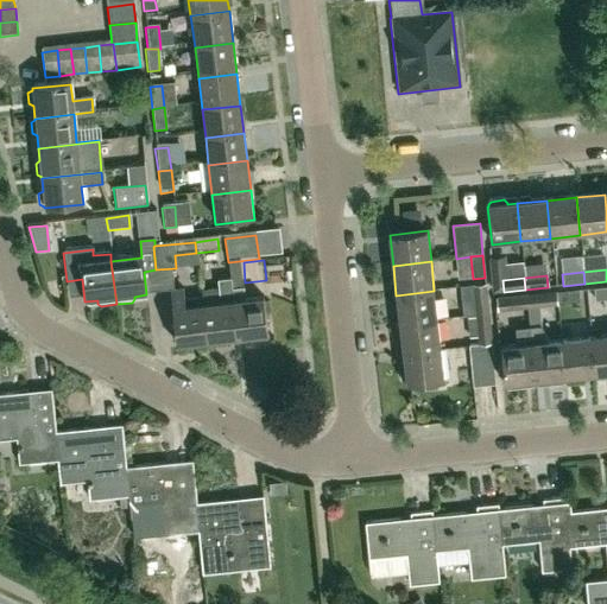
[(231,291),(232,291),(229,280),(216,281),(217,290),(201,292),(202,300),(207,344),(236,341),(231,291)]
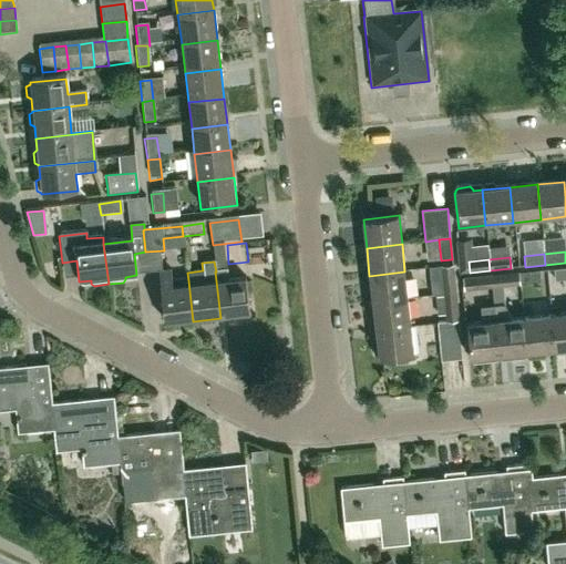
[(455,294),(453,274),(452,267),(442,268),(444,295),(455,294)]
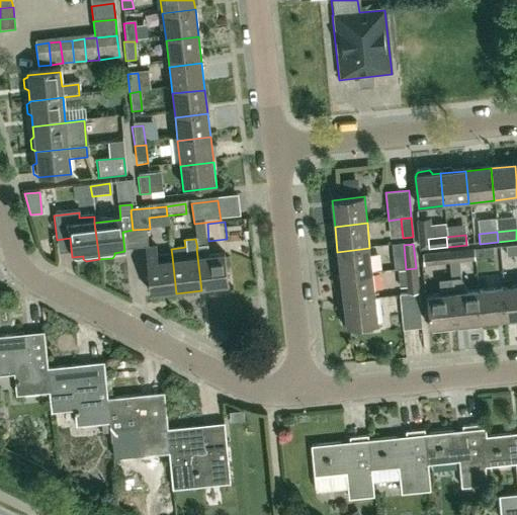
[(506,258),(516,256),(516,246),(505,247),(506,258)]
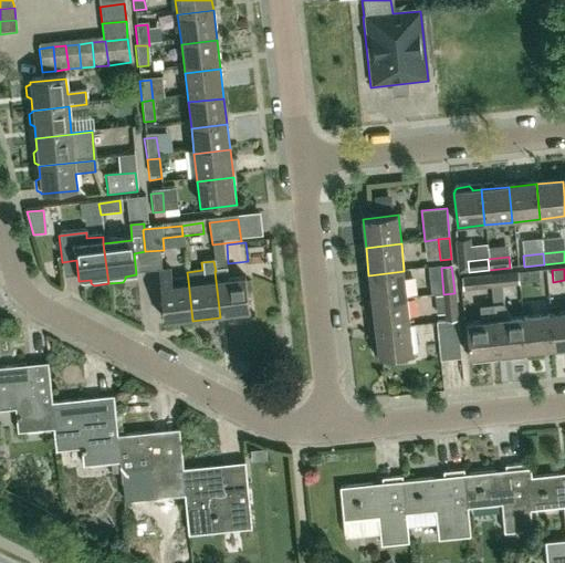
[(215,271),(220,318),(250,314),(246,274),(227,277),(226,270),(216,271),(215,271)]
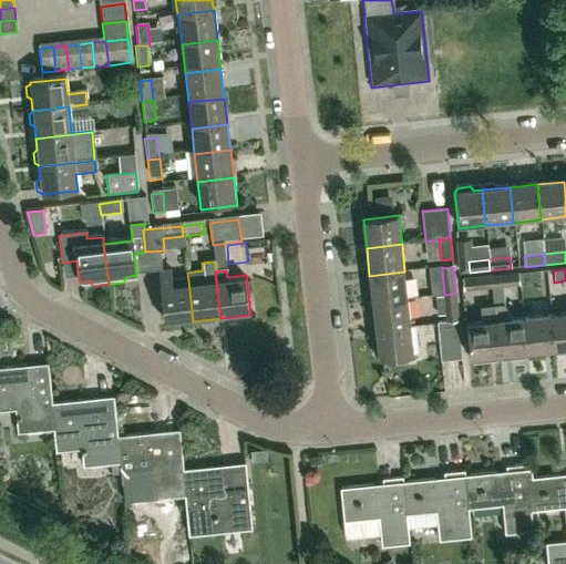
[(188,280),(172,283),(171,272),(158,274),(164,325),(193,321),(188,280)]
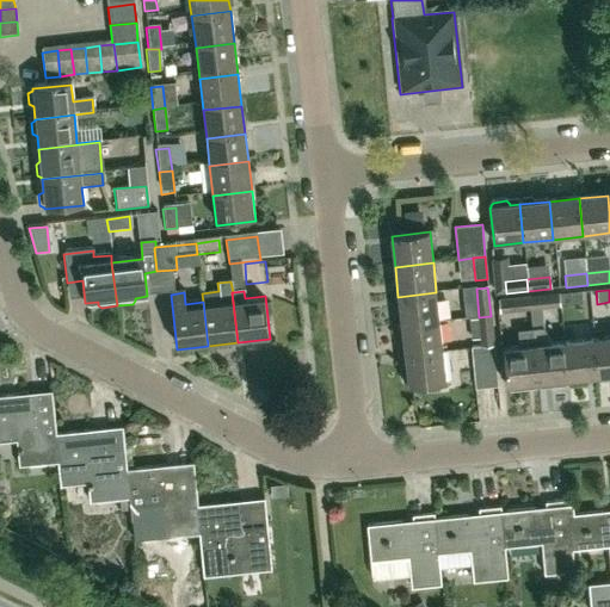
[(401,327),(439,322),(436,292),(398,297),(401,327)]
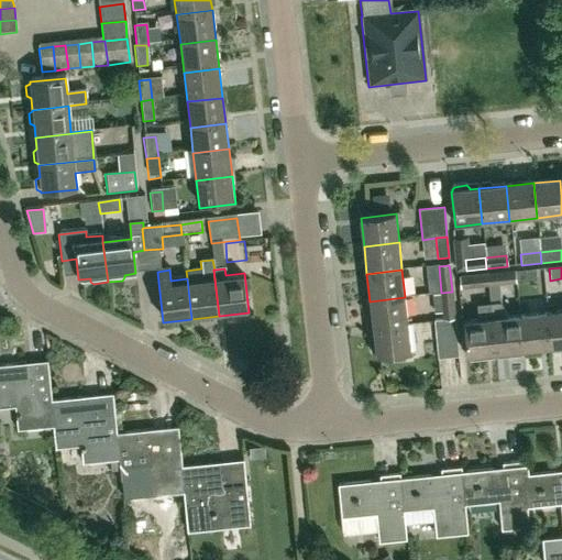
[(515,273),(516,284),(536,282),(535,271),(515,273)]
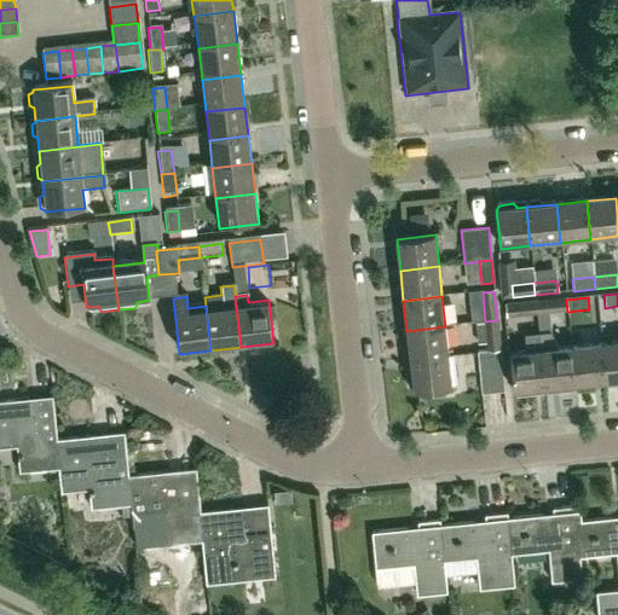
[(537,315),(567,312),(566,300),(536,302),(537,315)]
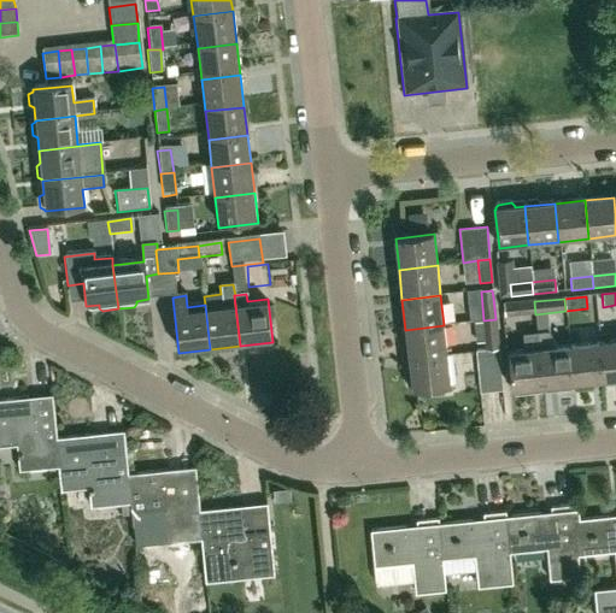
[(528,314),(535,314),(534,301),(526,302),(504,305),(505,318),(528,314)]
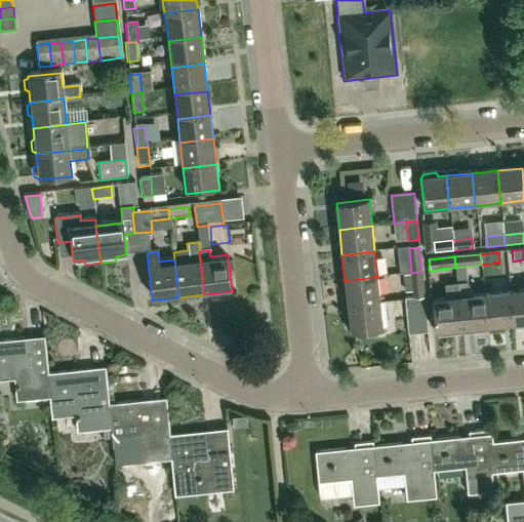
[(424,291),(421,272),(411,273),(413,292),(424,291)]
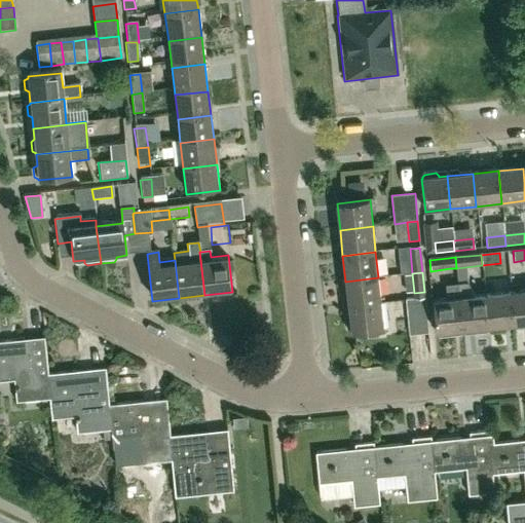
[(348,307),(381,303),(378,277),(345,282),(345,283),(343,283),(342,285),(343,295),(345,297),(347,297),(348,307)]
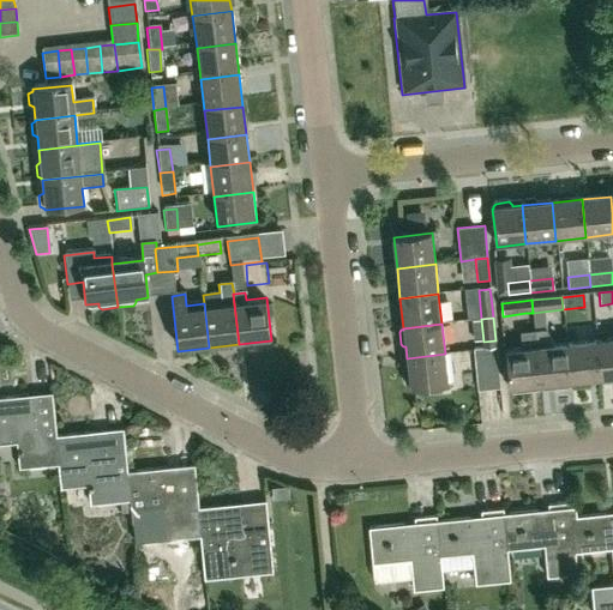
[(570,382),(566,344),(553,345),(551,342),(546,331),(535,332),(540,385),(551,384),(551,387),(553,388),(568,387),(569,385),(569,382),(570,382)]
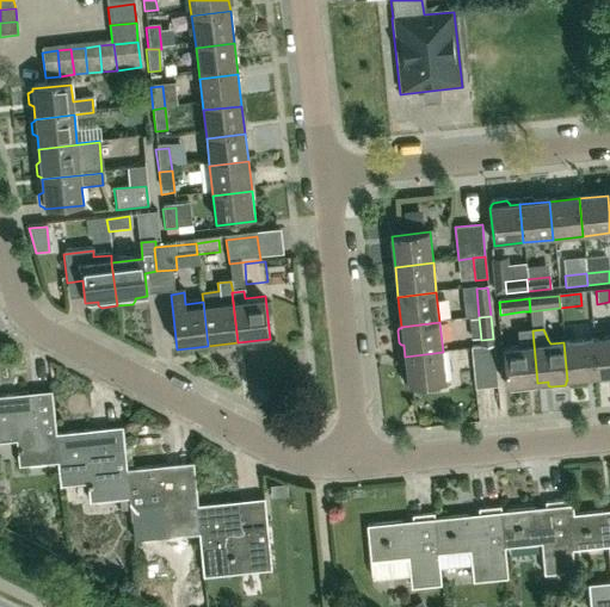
[(525,384),(537,383),(533,330),(516,332),(518,347),(503,348),(506,386),(507,386),(507,389),(510,391),(524,390),(525,388),(525,384)]
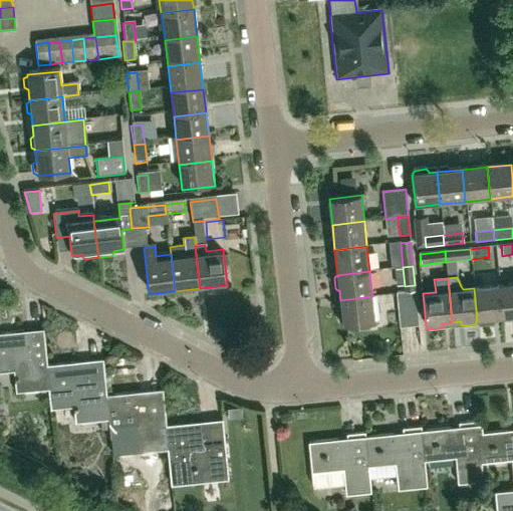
[(502,317),(512,316),(512,284),(499,286),(502,317)]
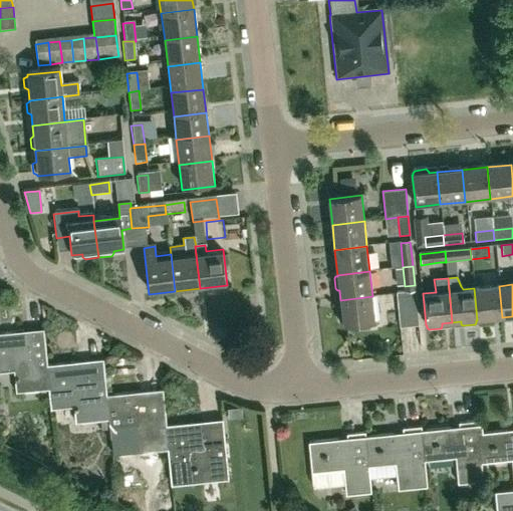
[(477,320),(502,317),(499,286),(474,288),(477,320)]
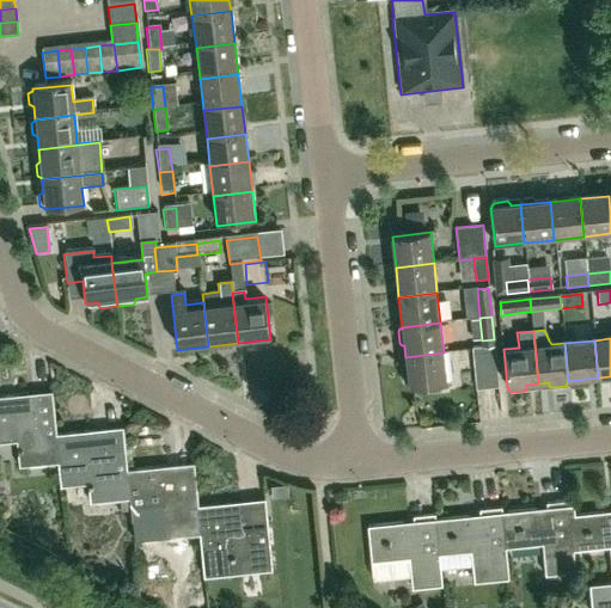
[(475,392),(498,390),(496,369),(494,347),(482,349),(470,350),(475,392)]
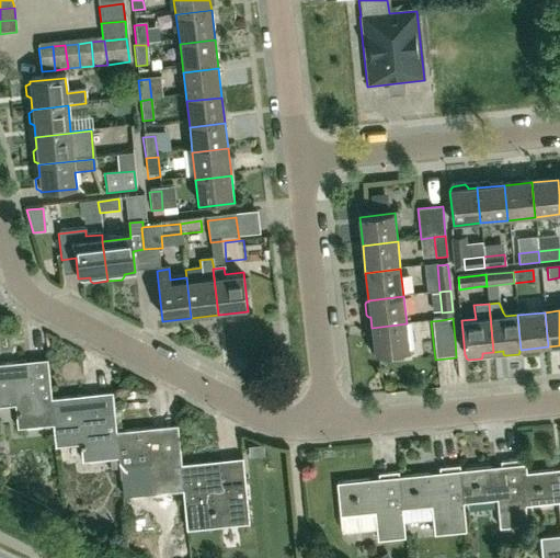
[(407,323),(372,328),(373,337),(372,337),(370,338),(368,340),(369,352),(373,354),(375,354),(375,355),(410,351),(407,323)]
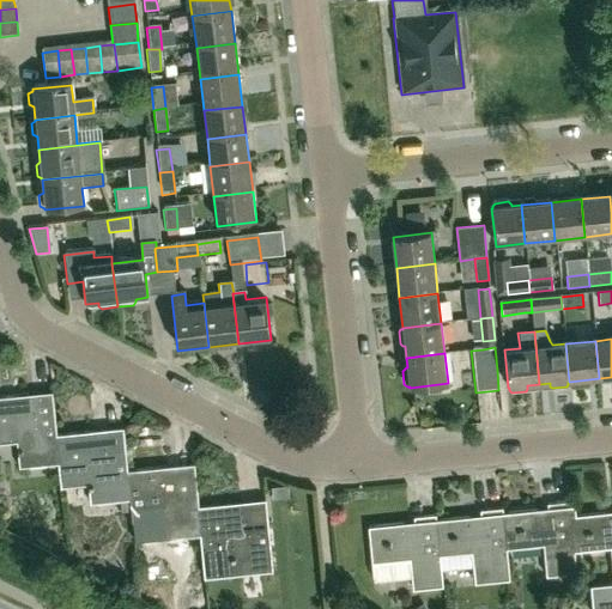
[(58,463),(55,436),(50,395),(0,399),(0,443),(16,442),(18,467),(58,463)]
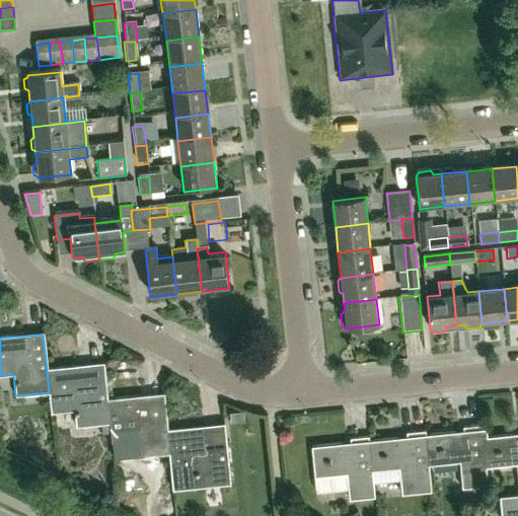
[(111,435),(106,400),(103,363),(47,369),(49,392),(50,407),(72,404),(75,427),(100,424),(101,436),(111,435)]
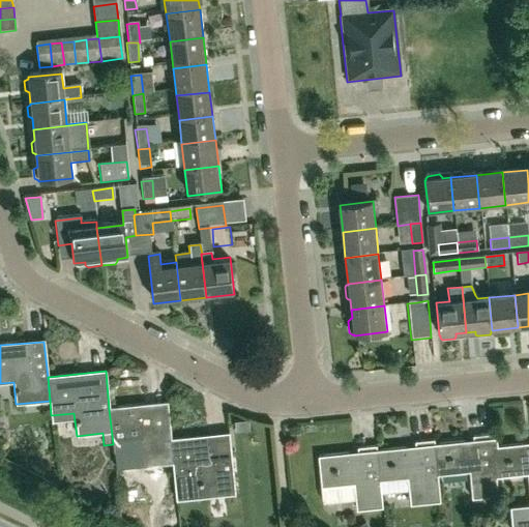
[(173,463),(171,439),(168,403),(109,409),(113,444),(113,448),(117,447),(118,457),(138,455),(139,466),(173,463)]
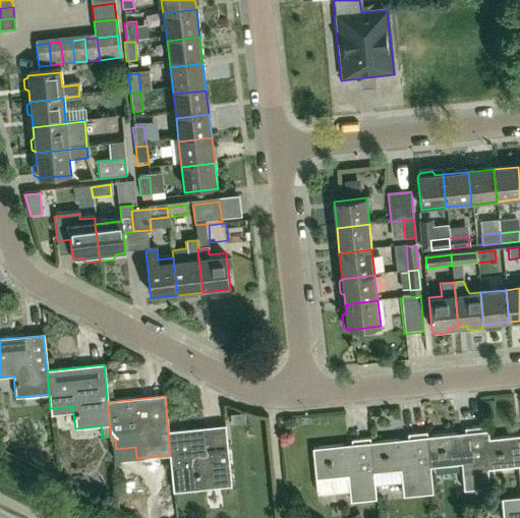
[(168,432),(170,455),(171,469),(172,488),(177,494),(196,492),(196,488),(231,485),(225,425),(168,432)]
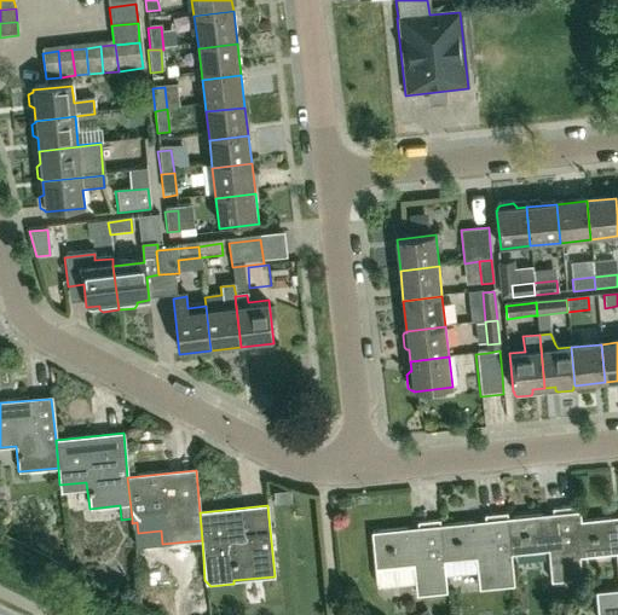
[(512,556),(548,552),(550,581),(581,579),(578,556),(575,522),(572,506),(553,509),(553,514),(507,518),(512,556)]
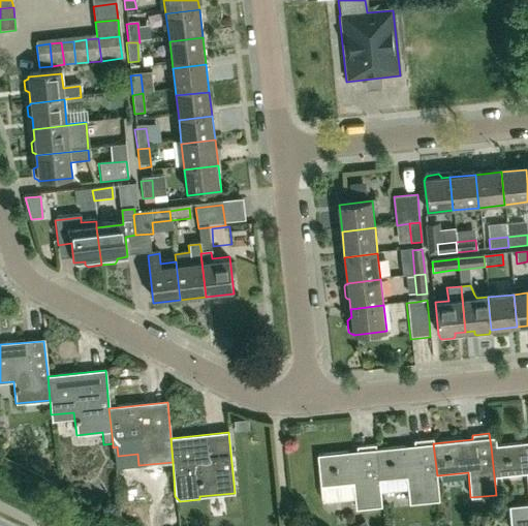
[(437,475),(433,443),(433,439),(414,441),(414,445),(376,449),(380,494),(408,491),(409,503),(439,500),(437,475)]
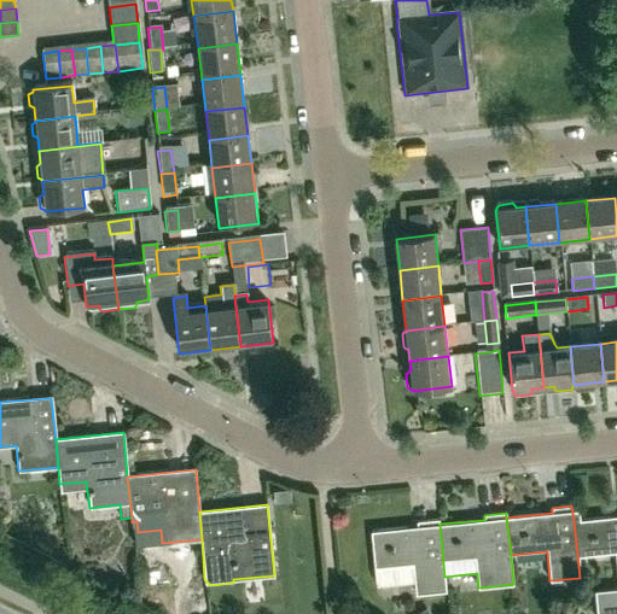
[(616,569),(616,515),(574,521),(577,555),(615,551),(616,569)]
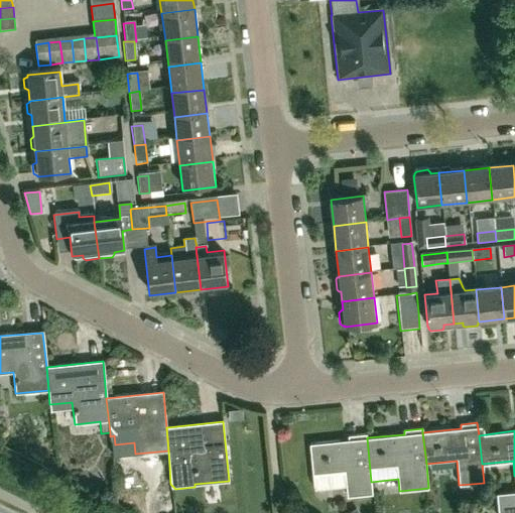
[(371,482),(367,437),(366,433),(348,435),(348,439),(308,443),(311,475),(314,492),(346,489),(347,497),(373,494),(371,482)]
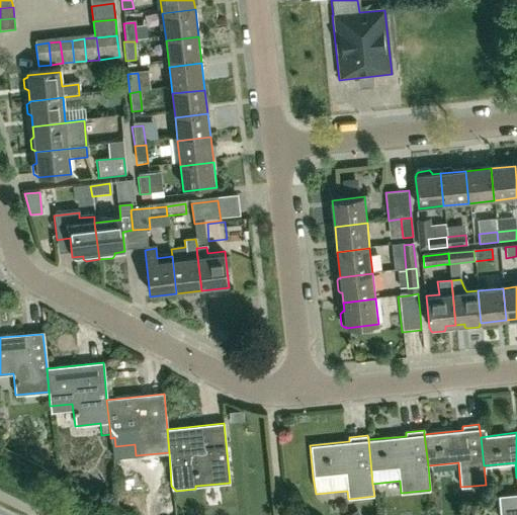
[(516,493),(497,495),(499,514),(516,514),(516,493)]
